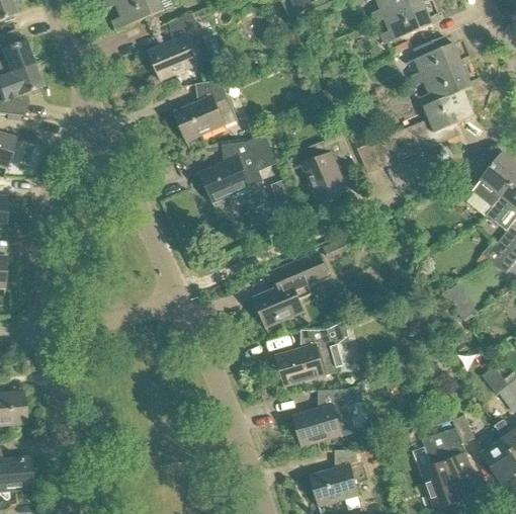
[(0,17),(12,13),(7,0),(0,0),(0,17)]
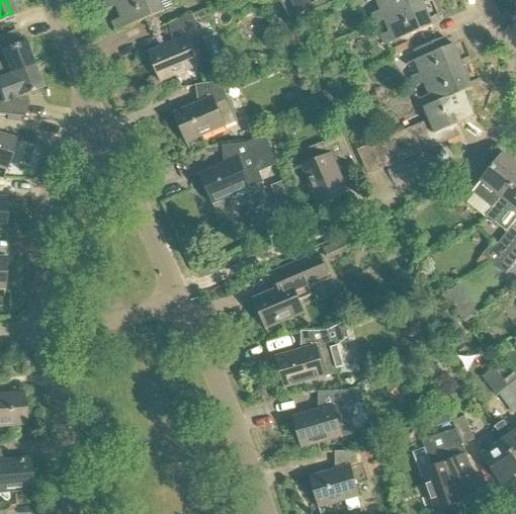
[(122,0),(106,7),(106,8),(114,4),(119,16),(111,19),(115,29),(163,9),(159,0),(122,0)]
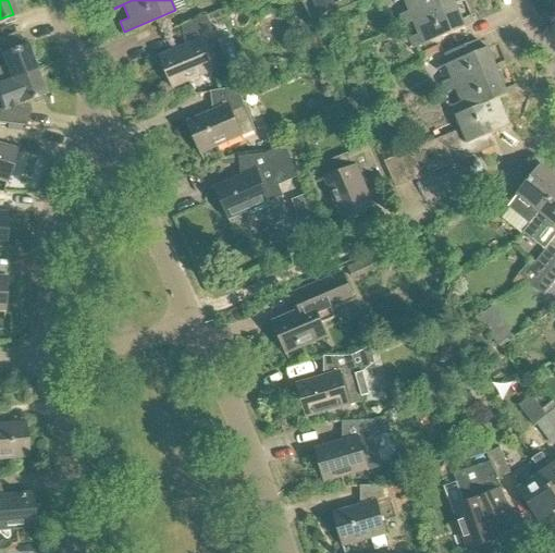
[(311,0),(317,12),(333,4),(331,0),(311,0)]
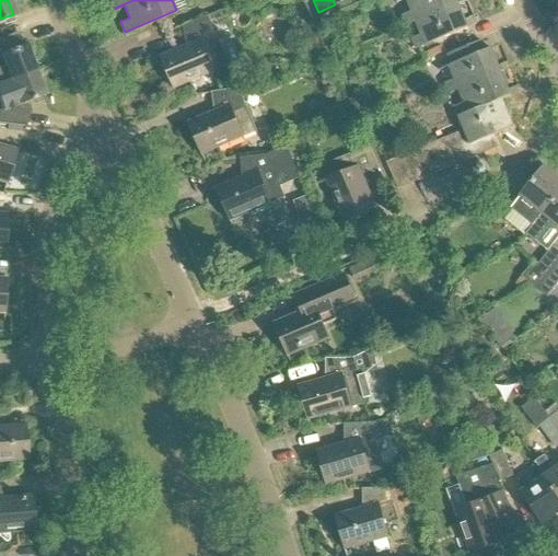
[(405,23),(413,20),(456,1),(455,0),(404,0),(408,9),(400,12),(405,23)]
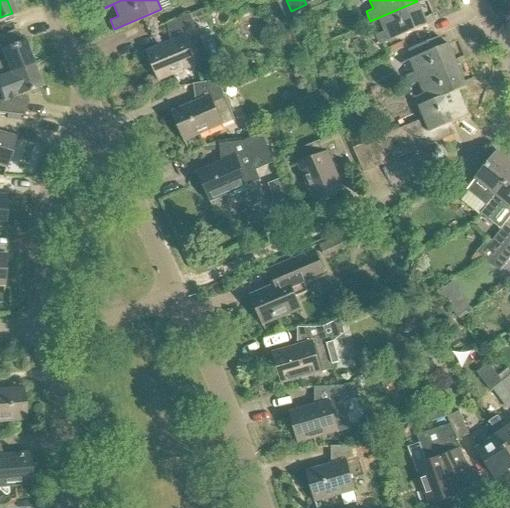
[(417,1),(377,18),(382,30),(374,33),(379,43),(426,23),(417,1)]
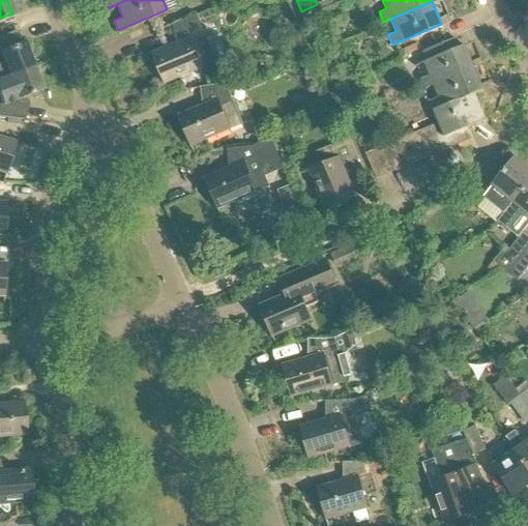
[(210,48),(195,12),(172,22),(175,41),(150,52),(163,81),(202,64),(214,59),(210,48)]
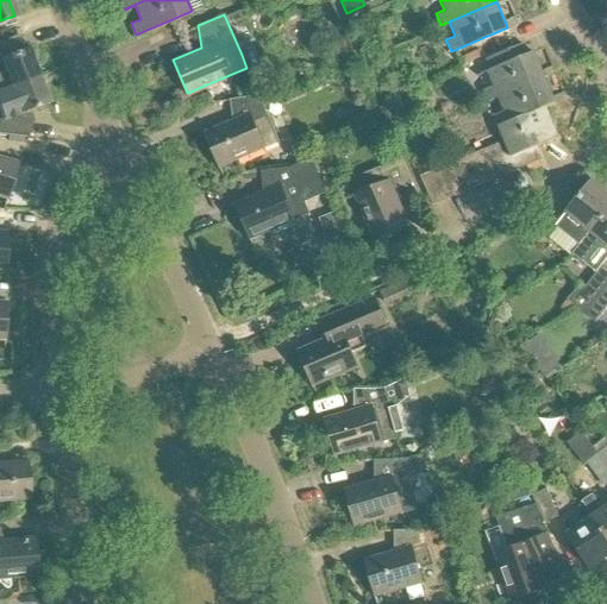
[(0,87),(36,74),(25,46),(17,49),(12,36),(0,39),(0,60),(2,68),(0,69),(0,87)]
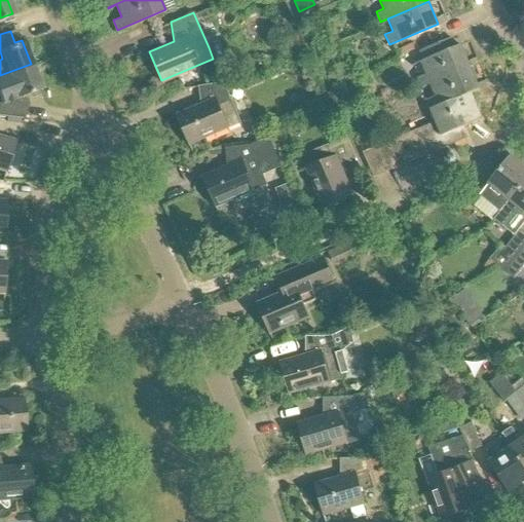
[(459,43),(454,44),(450,35),(417,48),(421,59),(418,60),(423,73),(416,76),(419,85),(427,82),(469,65),(459,43)]
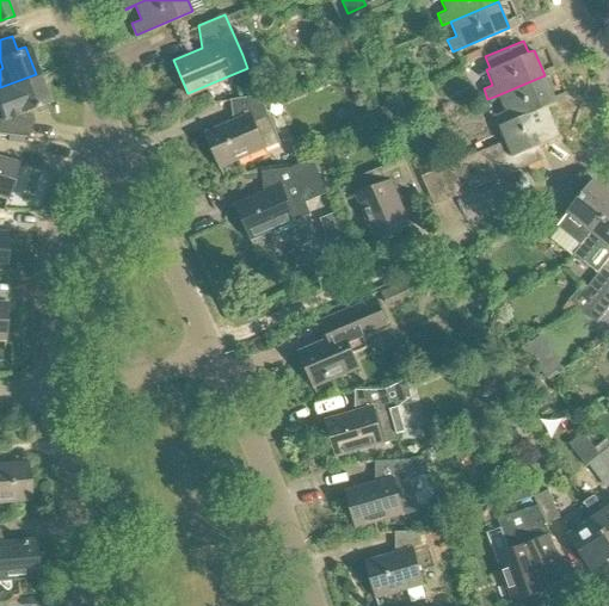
[(36,74),(0,87),(0,117),(0,131),(23,135),(28,118),(24,110),(47,101),(36,74)]
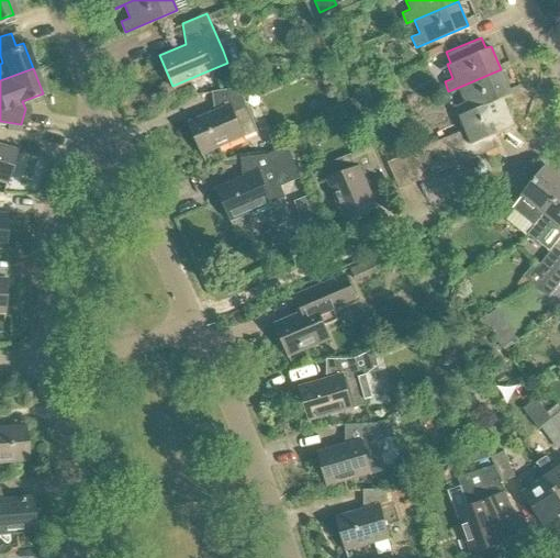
[(463,129),(460,130),(471,156),(495,146),(491,134),(513,125),(501,98),(511,93),(501,69),(457,88),(462,101),(454,104),(463,129)]
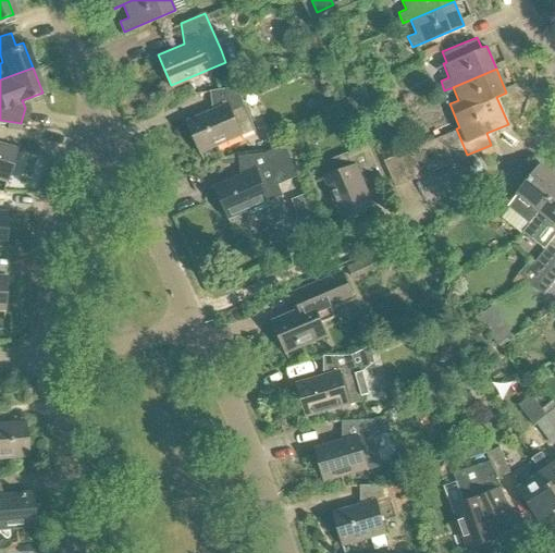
[(236,85),(239,94),(251,88),(247,81),(236,85)]
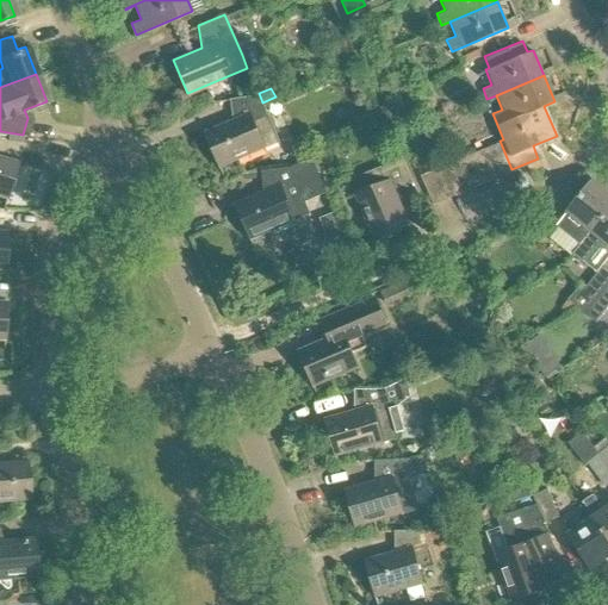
[(272,126),(258,93),(229,98),(231,119),(204,133),(217,166),(262,145),(277,139),(272,126)]
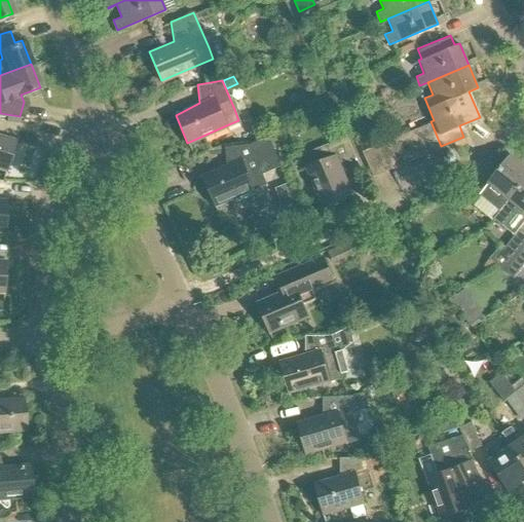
[(429,151),(441,146),(431,121),(419,126),(429,151)]
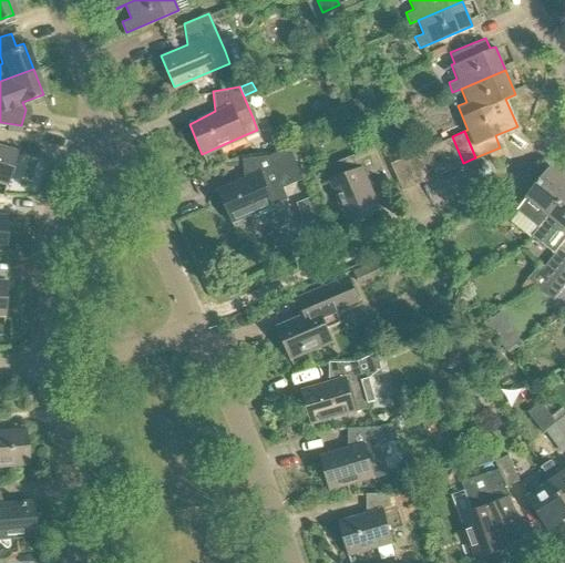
[(452,136),(440,141),(451,167),(463,163),(452,136)]
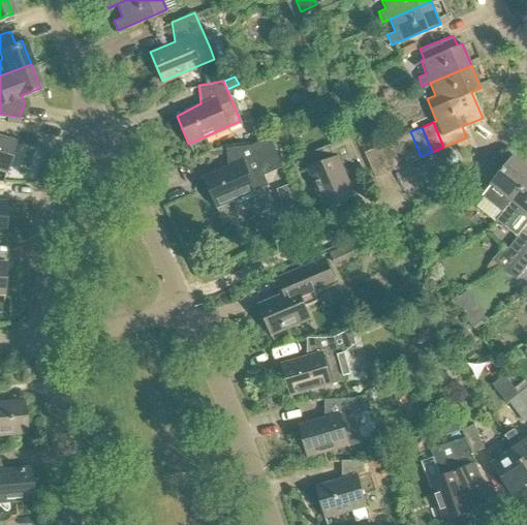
[(410,131),(399,136),(409,161),(421,156),(410,131)]
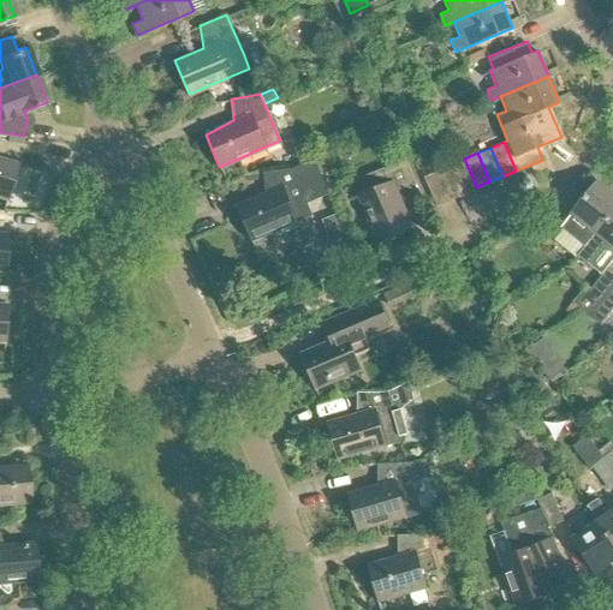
[(317,166),(314,157),(291,167),(262,171),(265,192),(236,204),(250,239),(310,213),(298,184),(320,175),(317,166)]
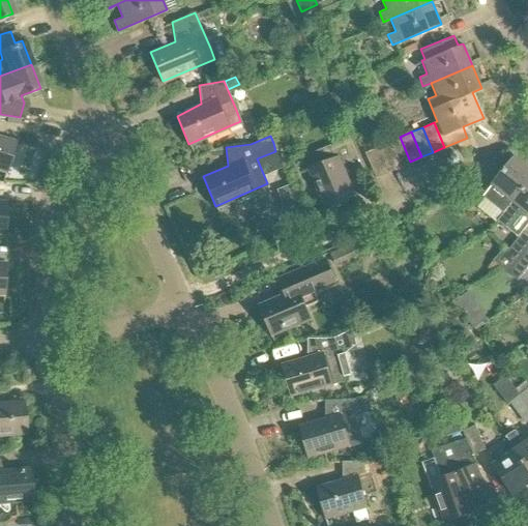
[(356,157),(347,136),(313,150),(318,163),(306,168),(323,207),(353,195),(342,170),(356,157)]
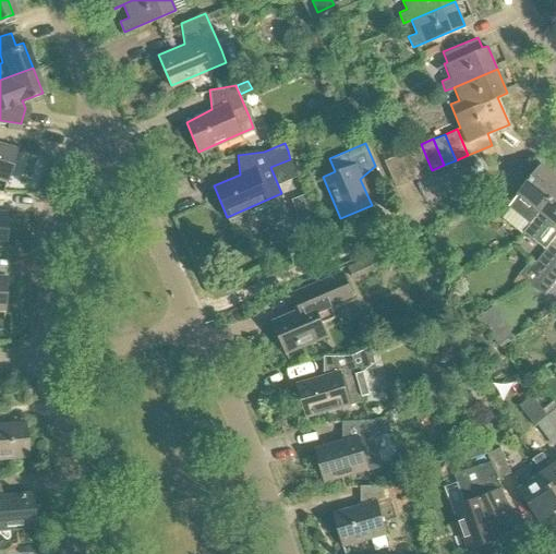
[(0,179),(3,180),(13,148),(0,144),(0,179)]
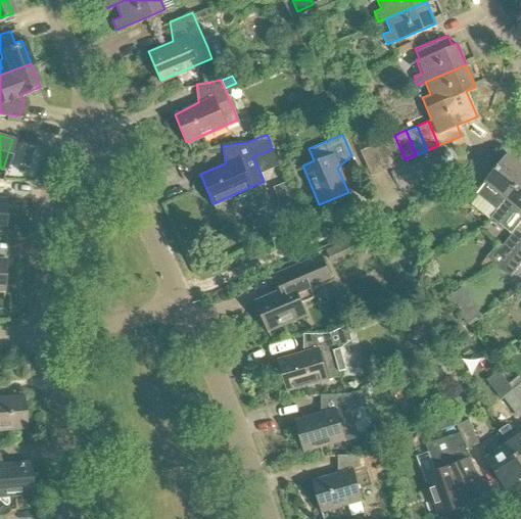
[(394,135),(383,139),(393,164),(405,159),(394,135)]
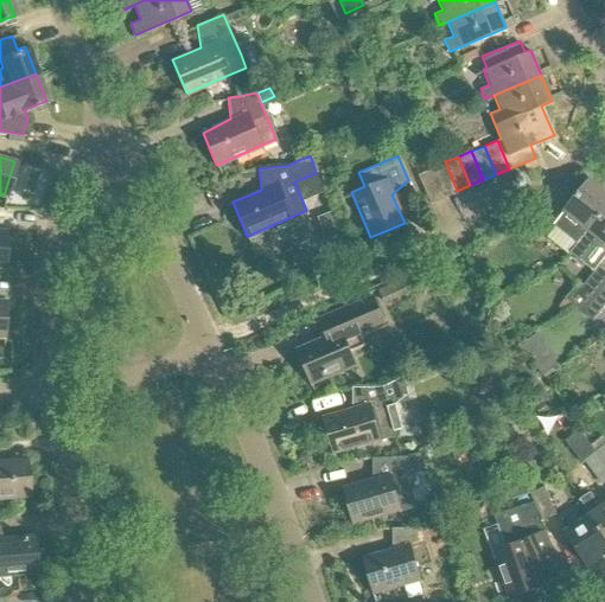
[(445,161),(431,167),(443,196),(457,191),(445,161)]
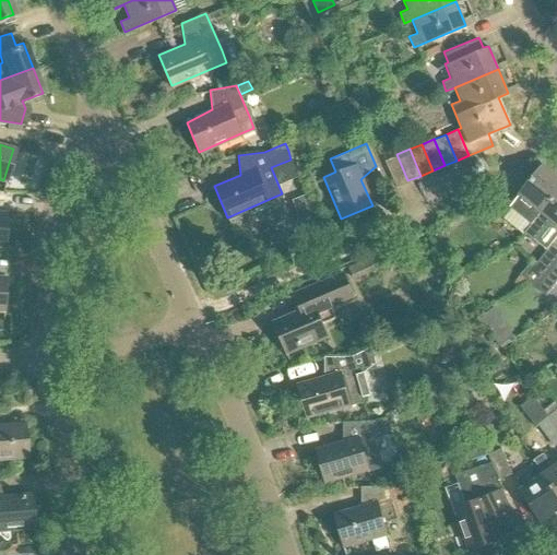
[(407,180),(396,154),(383,160),(395,186),(407,180)]
